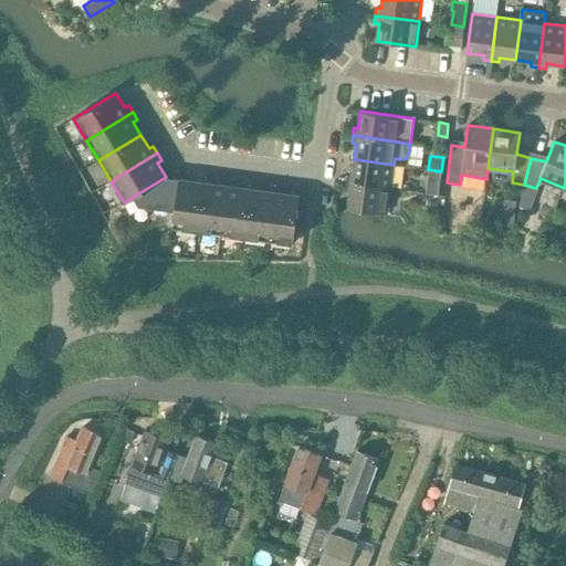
[(390,189),(394,165),(354,159),(352,176),(347,175),(346,182),(390,189)]
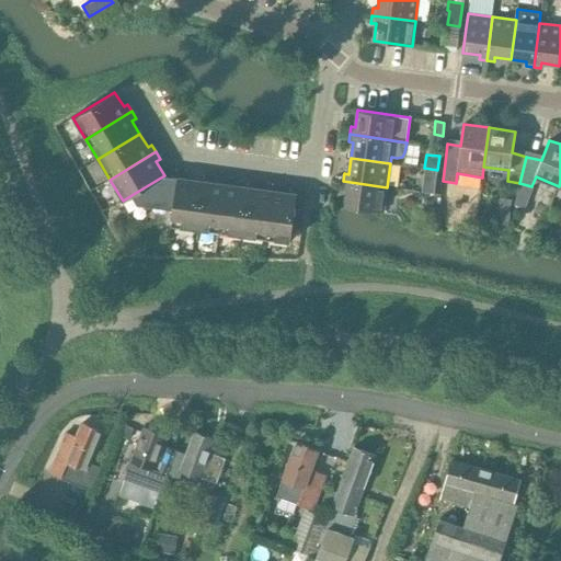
[(173,209),(178,173),(169,171),(169,176),(164,175),(132,195),(137,205),(173,209)]
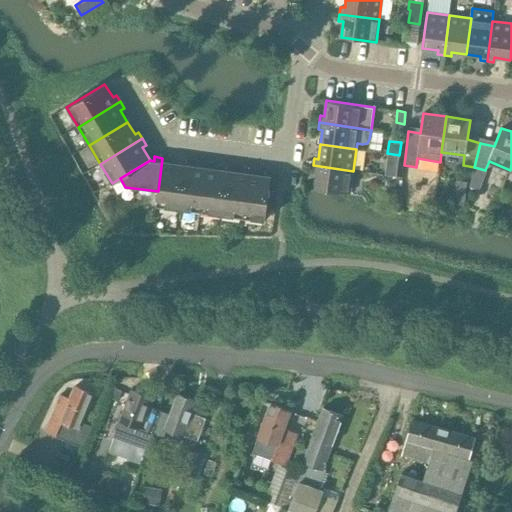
[(178,209),(184,165),(170,163),(170,159),(162,158),(158,191),(156,206),(178,209)]
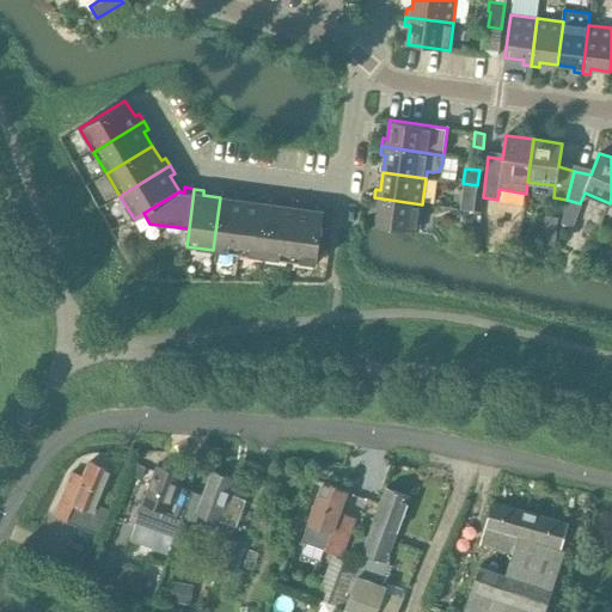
[(463,190),(461,208),(475,210),(477,191),(463,190)]
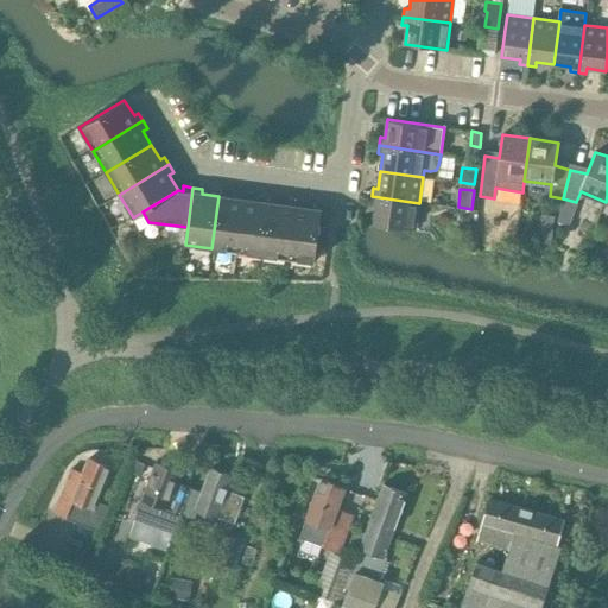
[(238,252),(245,194),(236,192),(235,198),(219,196),(211,248),(238,252)]
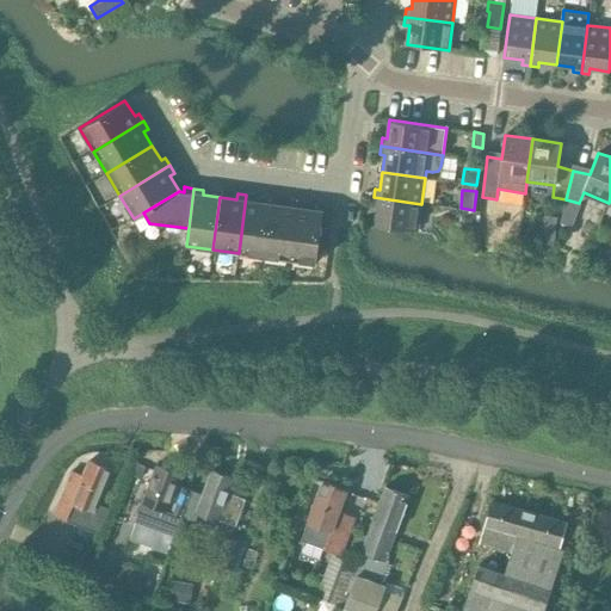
[(246,195),(239,253),(264,257),(271,204),(254,202),(254,196),(246,195)]
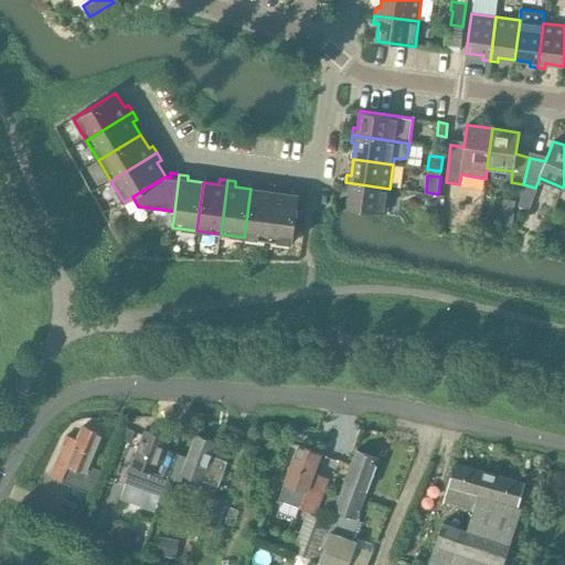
[(386,213),(390,189),(345,182),(344,190),(349,191),(347,208),(386,213)]
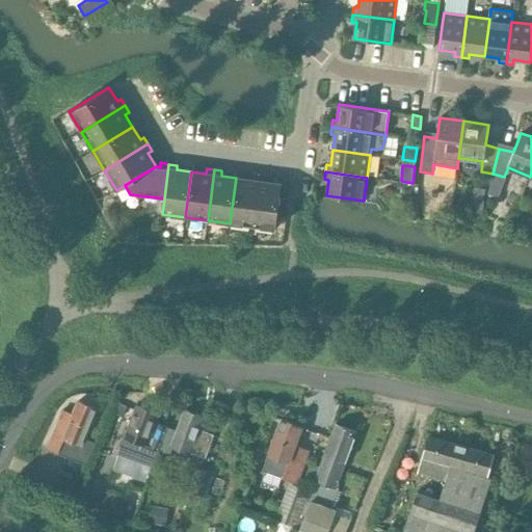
[(230,223),(251,227),(259,176),(250,175),(250,180),(236,178),(230,223)]
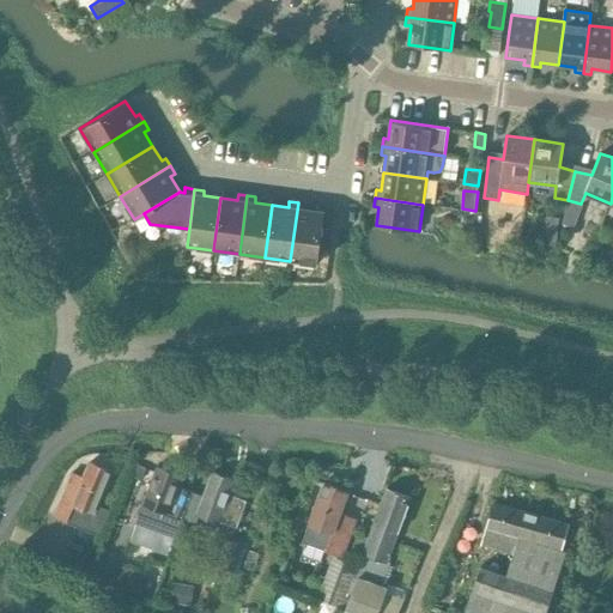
[(298,202),(290,261),(317,265),(325,212),(305,208),(307,204),(298,202)]
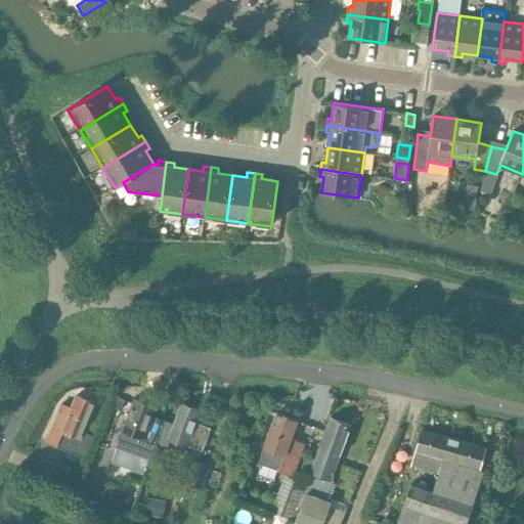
[(411,193),(400,193),(400,209),(411,209),(411,193)]
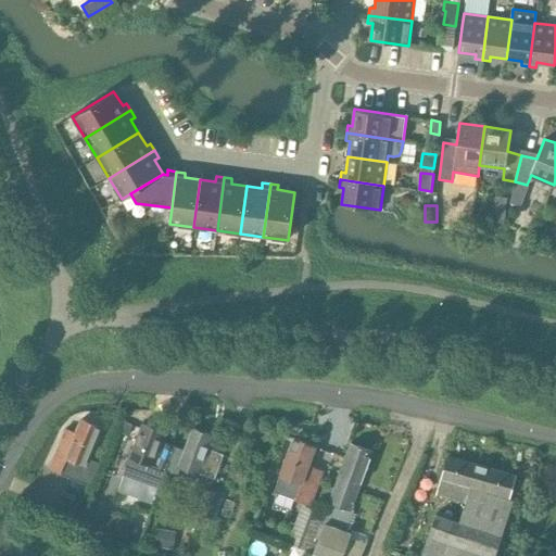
[(62,472),(63,469),(67,458),(85,466),(100,428),(81,419),(76,433),(65,430),(50,467),(62,472)]
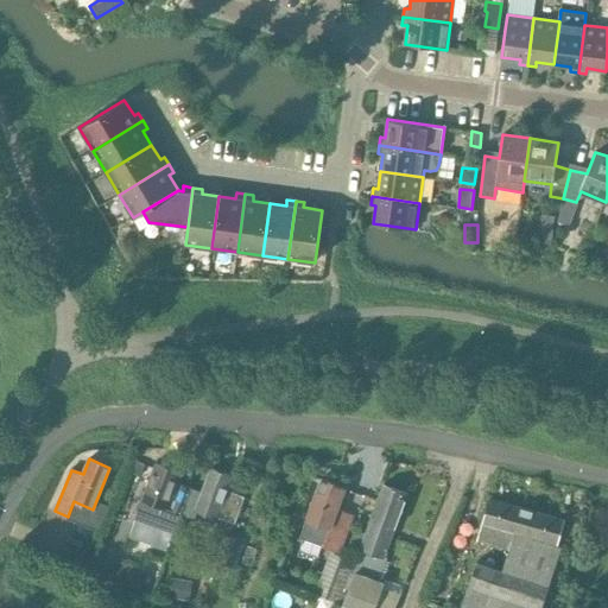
[(154,463),(133,518),(173,533),(181,514),(183,506),(190,489),(173,483),(177,473),(154,463)]
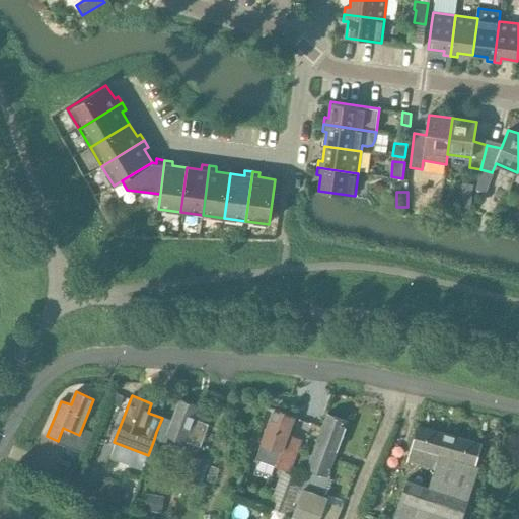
[(197,408),(179,400),(171,421),(163,418),(156,440),(166,443),(168,437),(183,442),(184,442),(200,448),(210,425),(193,419),(197,408)]
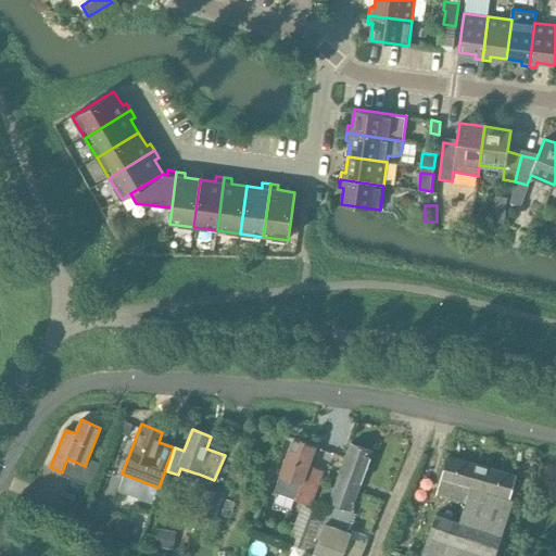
[(315,445),(293,438),(276,487),(273,493),(311,507),(326,471),(307,465),(315,445)]
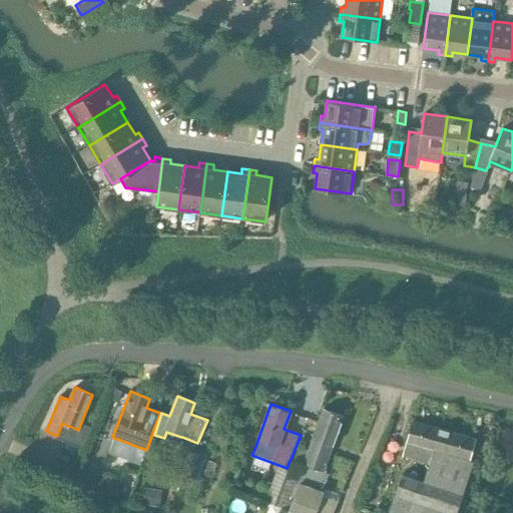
[(316,489),(342,417),(322,410),(299,473),(286,509),(297,512),(332,512),(337,502),(322,497),(324,491),(316,489)]
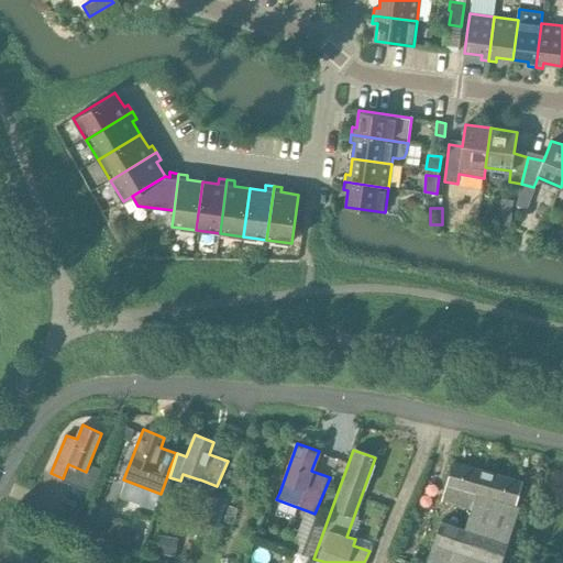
[(522,481),(453,462),(442,499),(470,508),(511,518),(522,481)]
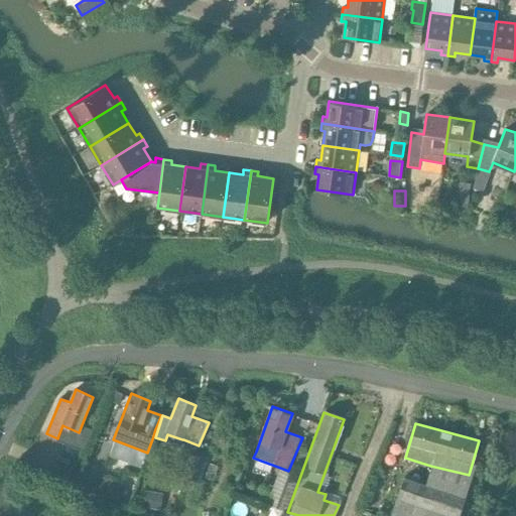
[(200,482),(208,458),(194,453),(185,478),(200,482)]
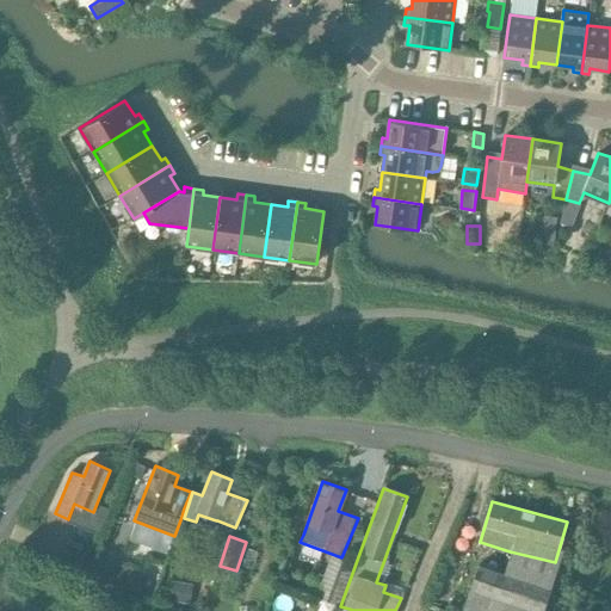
[(555,562),(510,551),(503,574),(476,566),(461,610),(462,610),(541,610),(549,590),(557,563),(555,562)]
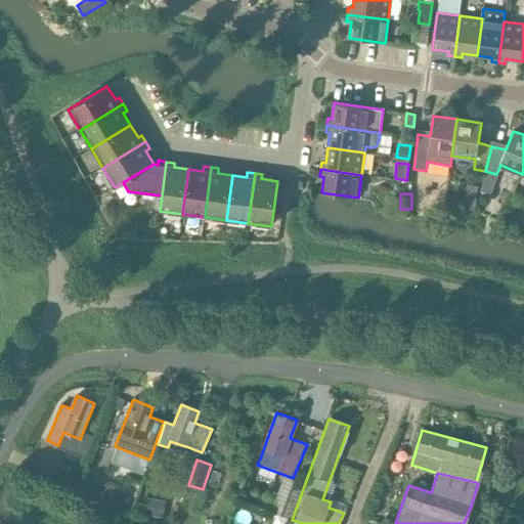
[(270,513),(292,520),(305,483),(284,476),(270,513)]
